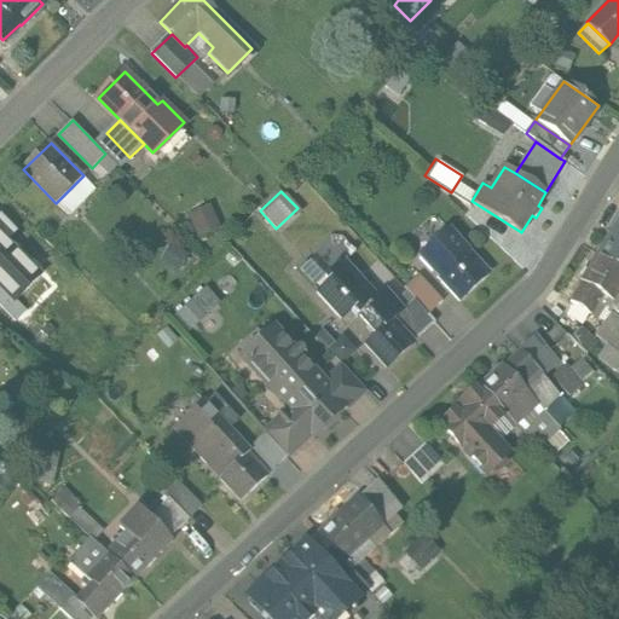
[(185,212),(197,235),(218,224),(204,201),(185,212)]
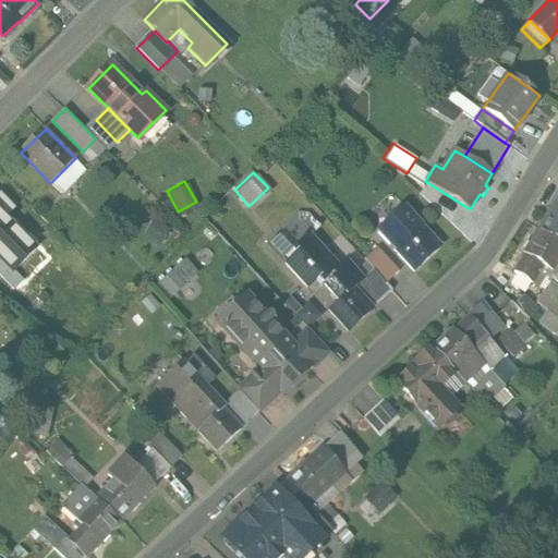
[(557,196),(538,229),(557,241),(557,196)]
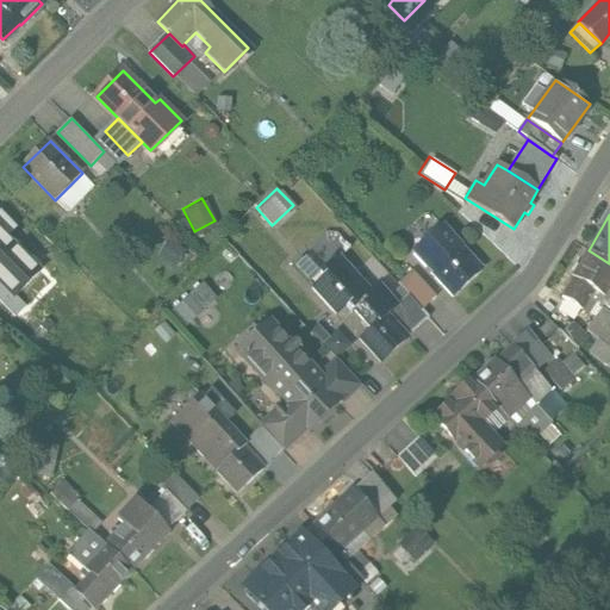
[(434,216),(416,232),(424,242),(442,225),(434,216)]
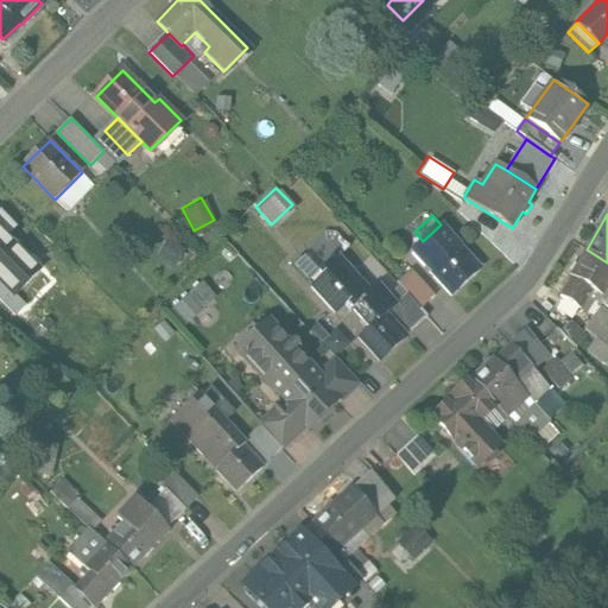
[(442,223),(441,225),(423,241),(411,252),(451,297),(482,268),(442,223)]
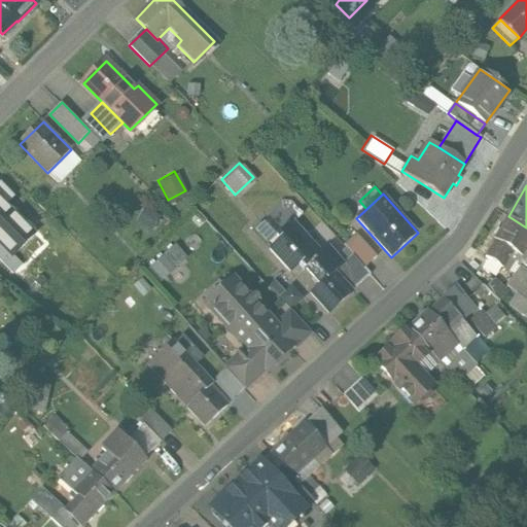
[(10,210),(0,199),(0,243),(21,222),(9,211),(10,210)]
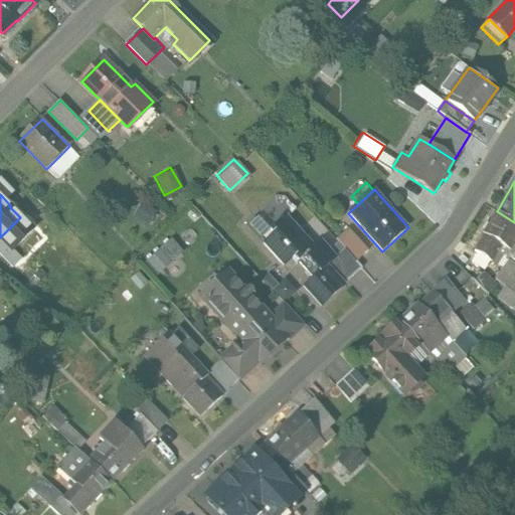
[(514,243),(514,222),(497,211),(484,232),(485,233),(502,243),(512,249),(514,243)]
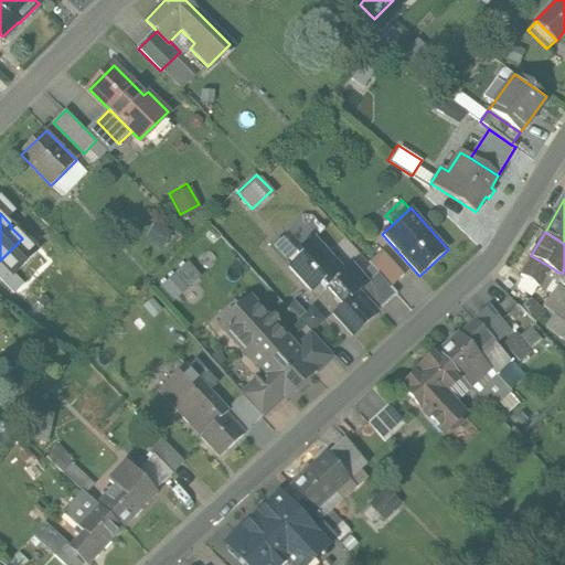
[(341,267),(313,237),(297,252),(300,256),(289,265),(311,288),(321,279),(343,304),(333,312),(353,333),(377,311),(358,290),(368,280),(352,264),(345,269),(341,267)]
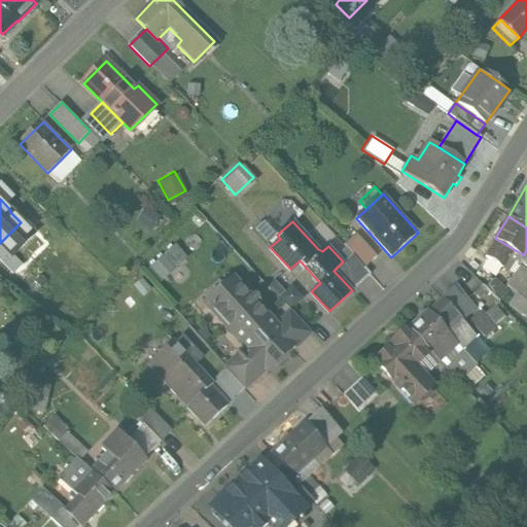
[(377,255),(356,234),(344,244),(347,247),(352,253),(364,267),(377,255)]
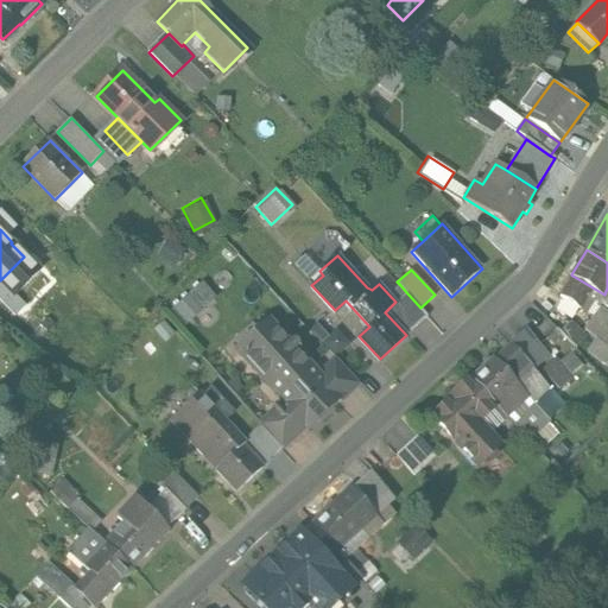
[(593,287),(572,276),(562,295),(581,306),(586,299),(593,287)]
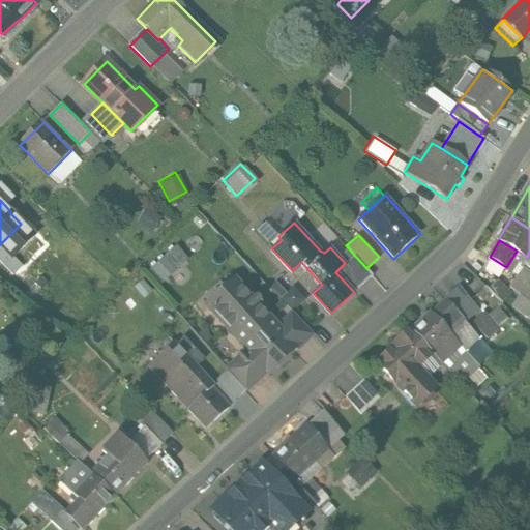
[(176,245),(147,271),(159,285),(188,260),(176,245)]
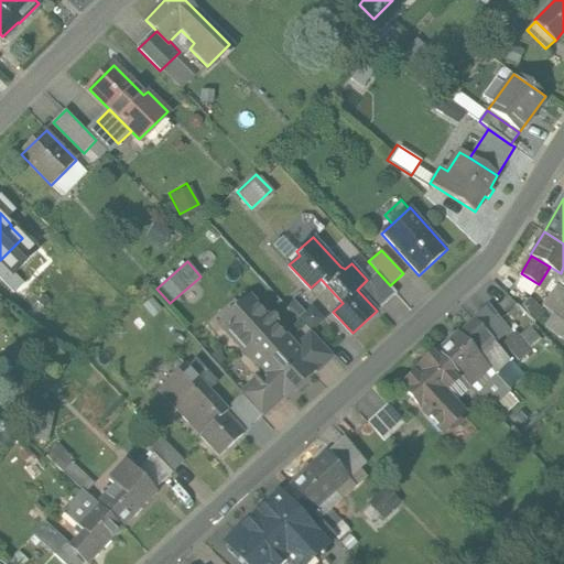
[(23,283),(4,264),(0,269),(0,278),(14,292),(23,283)]
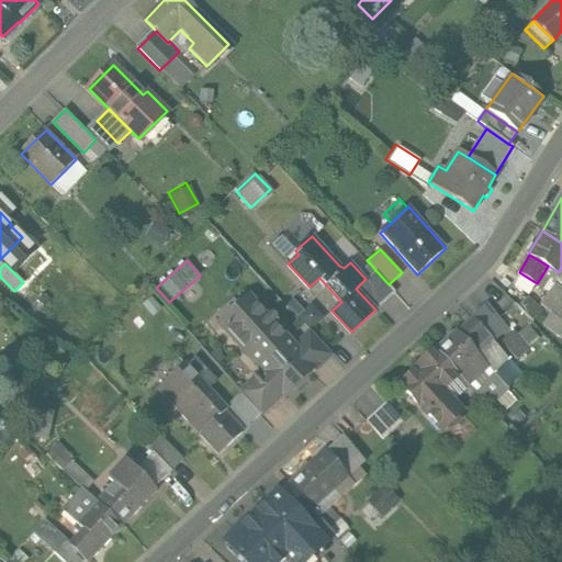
[(370,263),(363,270),(369,277),(375,270),(370,263)]
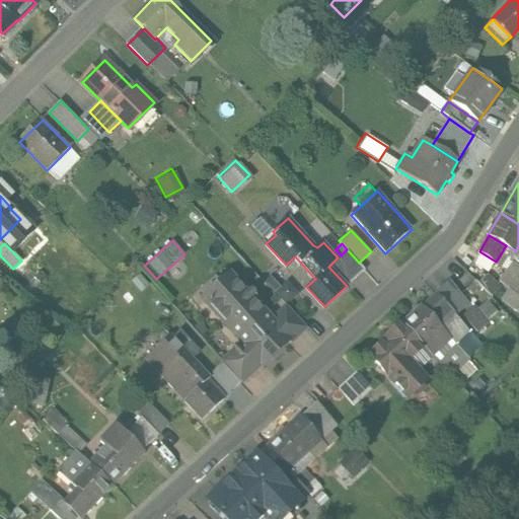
[(516,251),(506,245),(500,255),(512,263),(518,253),(516,251)]
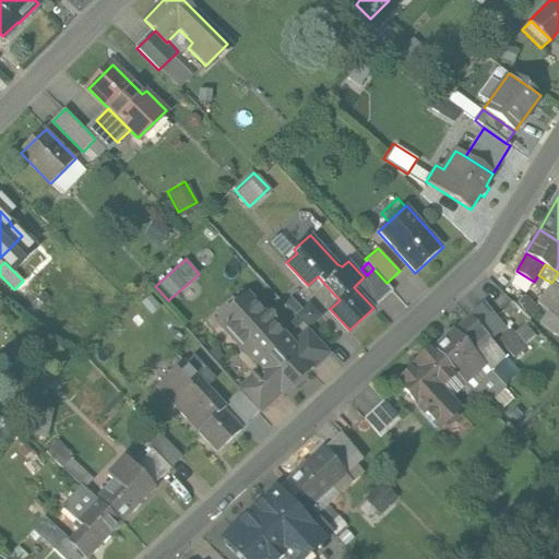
[(387,283),(373,269),(367,275),(364,277),(354,287),(373,308),(393,289),(387,283)]
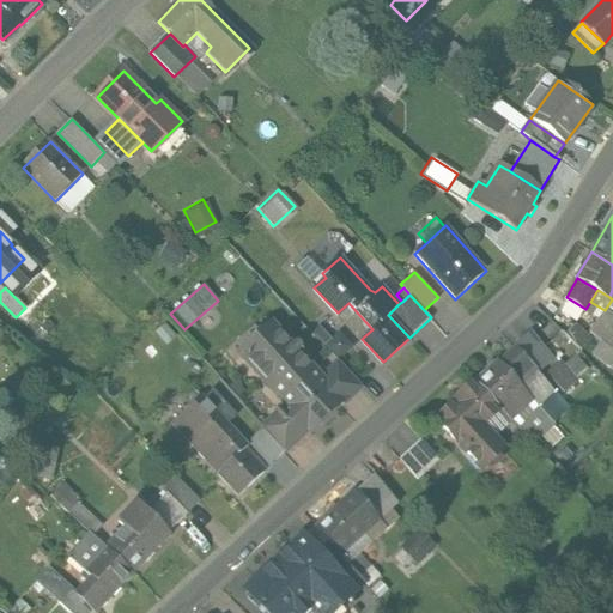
[(612,315),(605,310),(589,332),(601,340),(612,349),(612,315)]
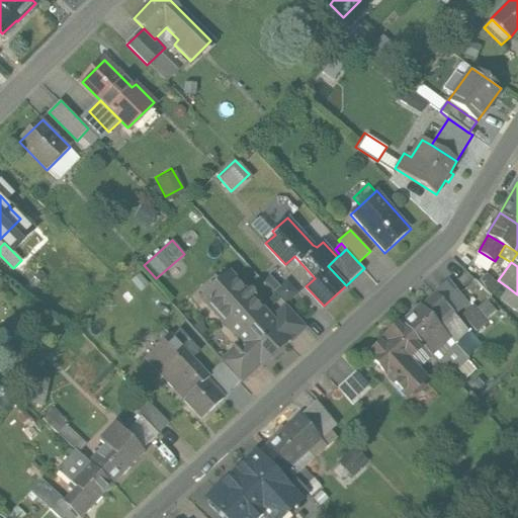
[(272,319),(229,272),(199,298),(239,341),(219,359),(222,362),(239,381),(242,383),(260,366),(261,367),(306,328),(285,307),(272,319)]
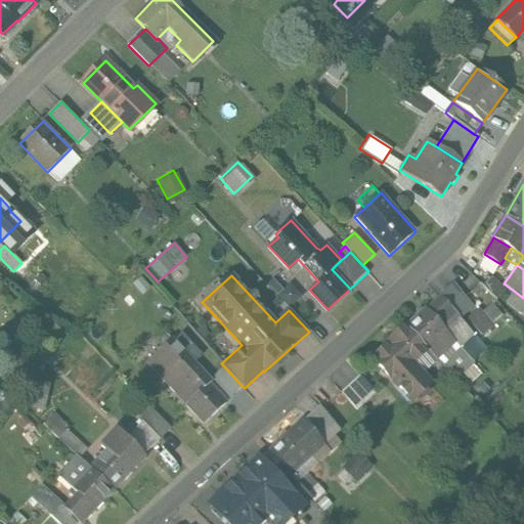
[(140,277),(132,285),(142,296),(149,289),(140,277)]
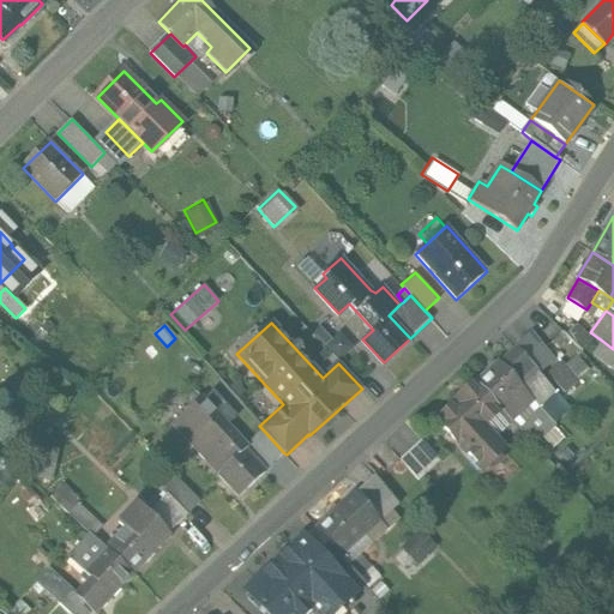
[(319,326),(312,332),(338,363),(354,348),(341,332),(331,341),(319,326)]
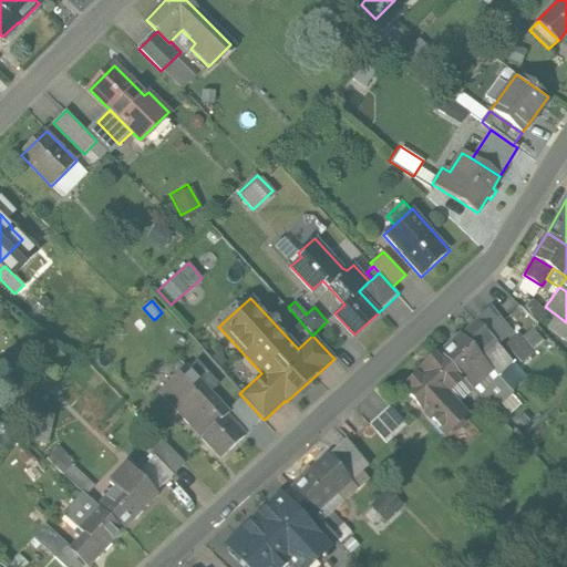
[(512,331),(490,306),(476,320),(492,337),(491,338),(497,344),(512,331)]
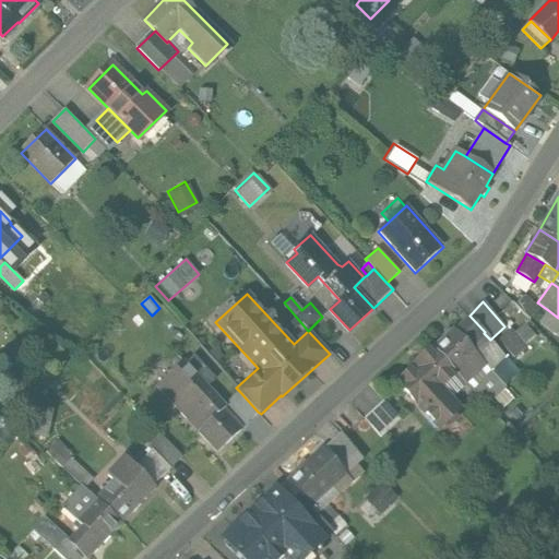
[(558,320),(548,310),(538,322),(558,337),(558,320)]
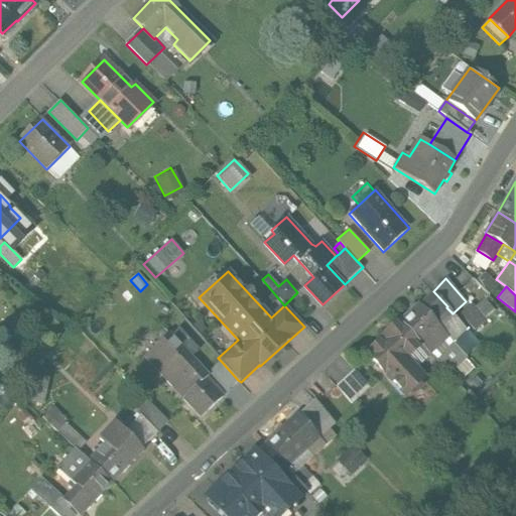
[(447,306),(433,291),(419,304),(444,332),(458,319),(453,313),(446,307),(447,306)]
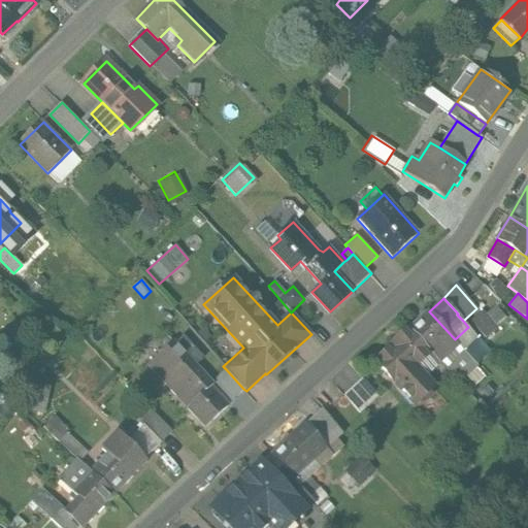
[(429,311),(428,309),(408,328),(440,361),(458,344),(455,340),(455,339),(429,311)]
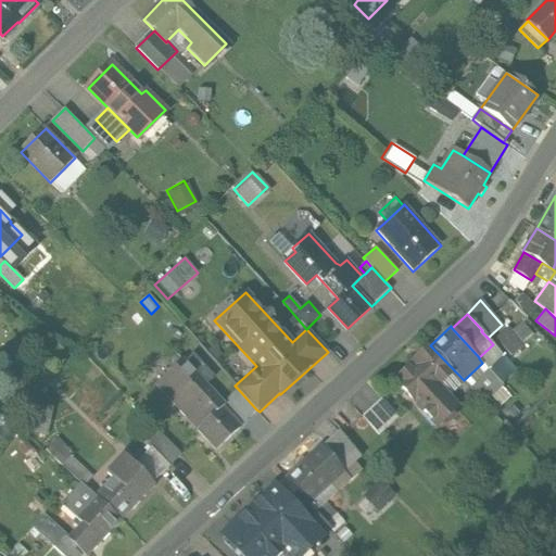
[(479,357),(479,358),(482,363),(488,367),(502,354),(493,344),(479,357)]
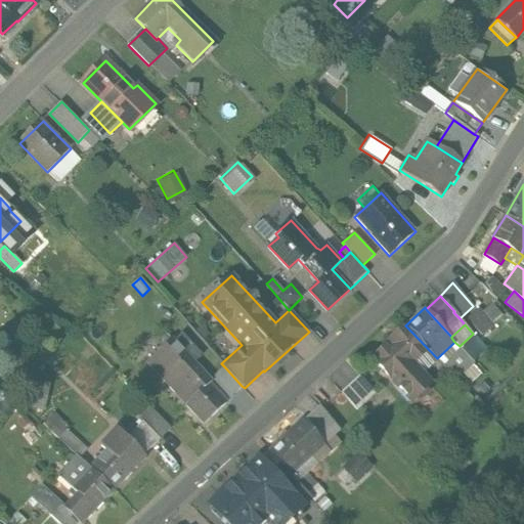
[(437,358),(405,325),(387,343),(388,344),(374,357),(412,400),(430,383),(421,373),(437,358)]
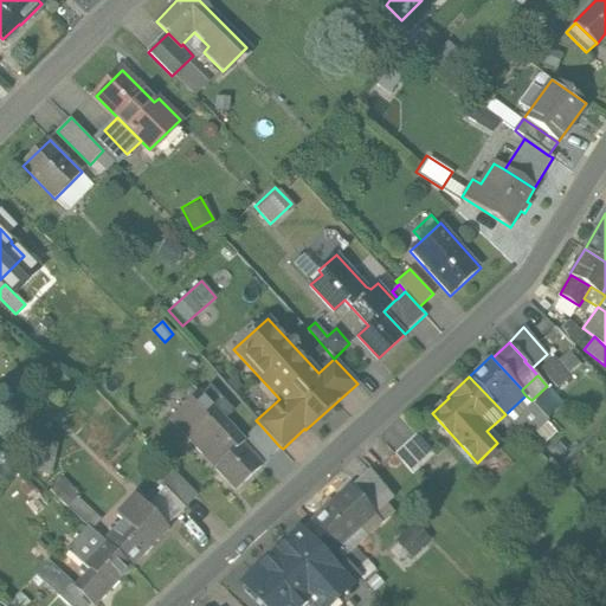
[(210,387),(201,395),(198,391),(169,418),(201,452),(212,442),(225,457),(214,466),(236,489),(262,464),(260,463),(249,450),(243,443),(244,442),(224,419),(232,411),(210,387)]
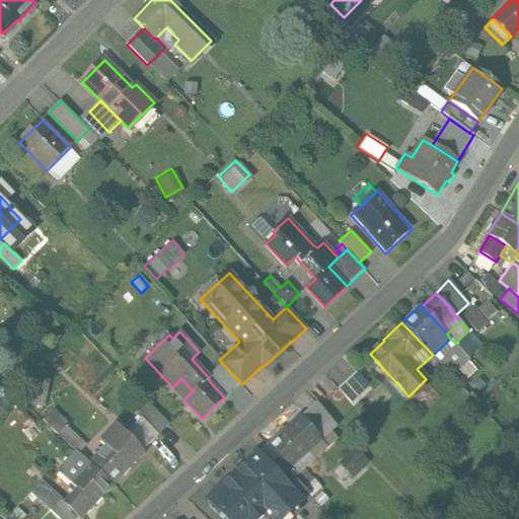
[(446,364),(455,373),(459,370),(467,378),(476,369),(468,360),(469,359),(455,343),(450,339),(433,355),(444,367),(446,364)]
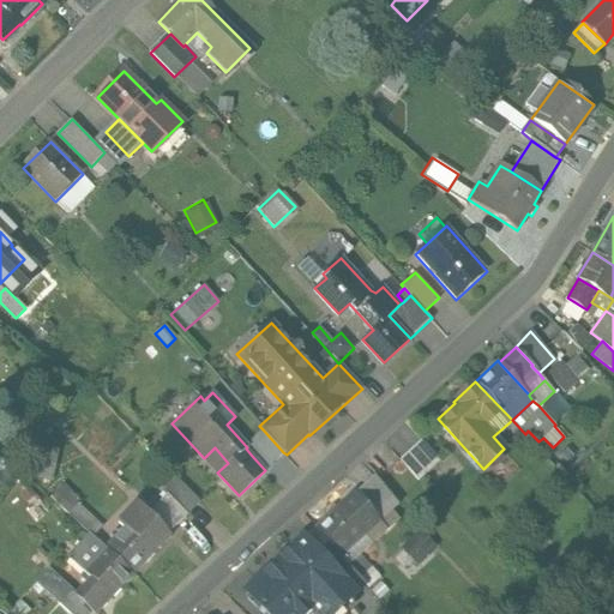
[(263,429),(247,444),(256,453),(252,456),(264,469),(283,452),(263,429)]
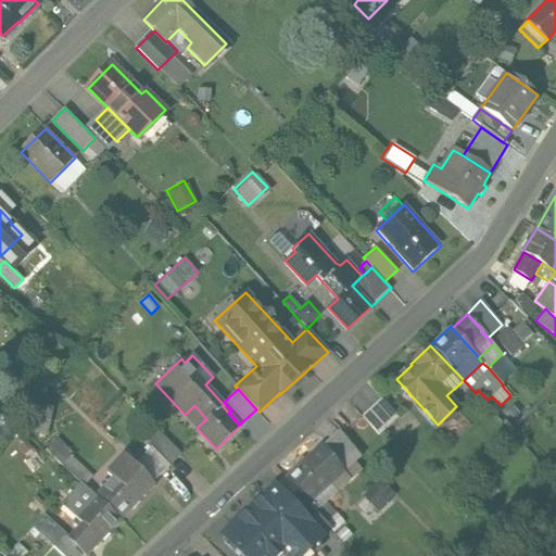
[(381,397),(362,415),(379,433),(399,416),(381,397)]
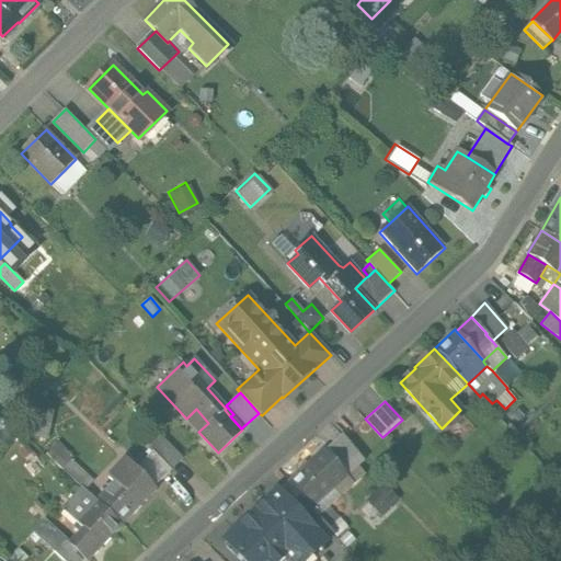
[(29,435),(47,438),(52,410),(33,407),(29,435)]
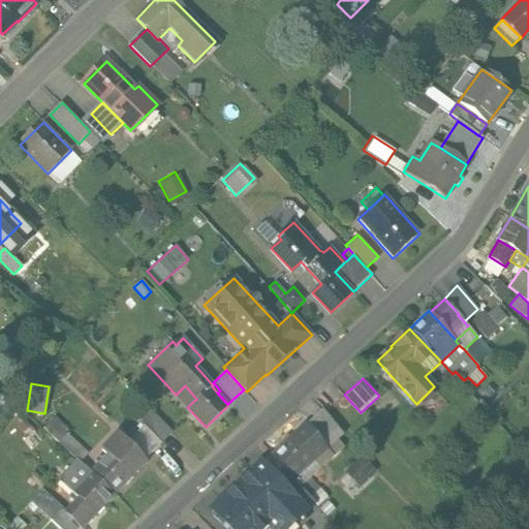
[(172,431),(152,410),(139,422),(143,426),(160,443),(172,431)]
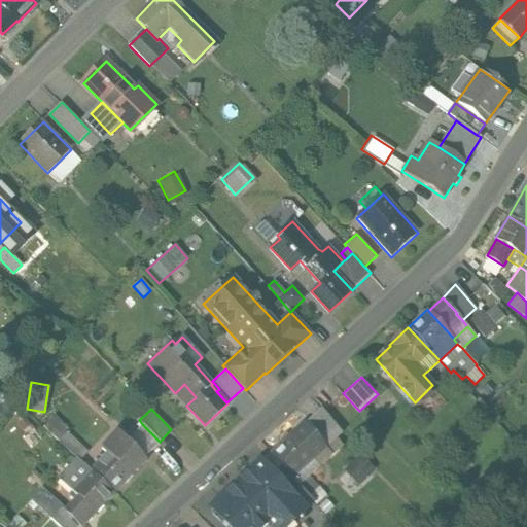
[(342,431),(321,409),(305,423),(318,438),(325,447),(342,431)]
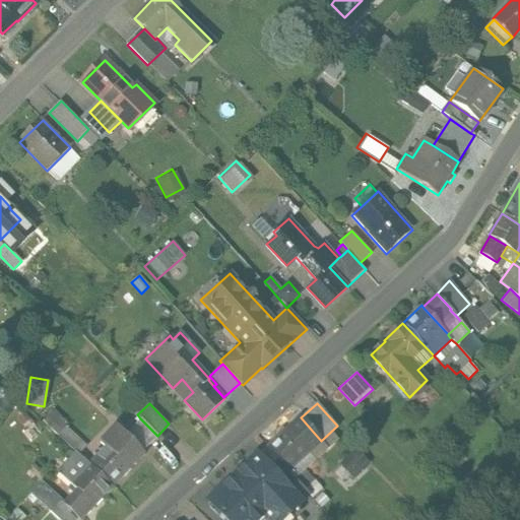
[(67,425),(53,410),(45,419),(59,433),(67,425)]
